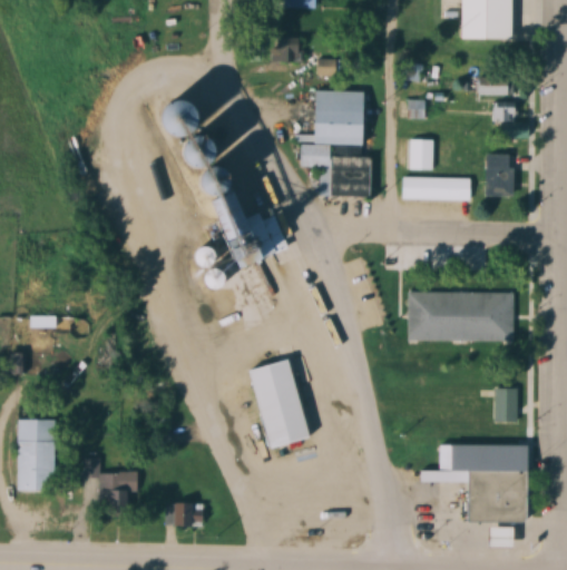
[(511,96),(511,77),(478,77),(478,96),(511,96)]
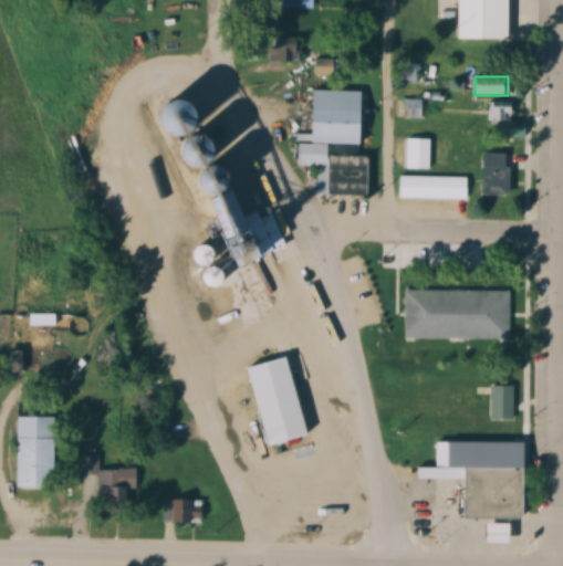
[(363,91),(312,90),(312,143),(298,143),(298,166),(315,166),(315,195),(368,196),(368,155),(362,155),(363,91)]
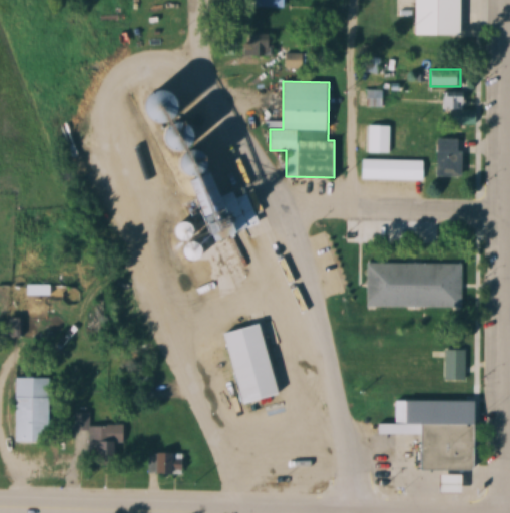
[(440,109),(460,109),(461,92),(440,92),(440,109)]
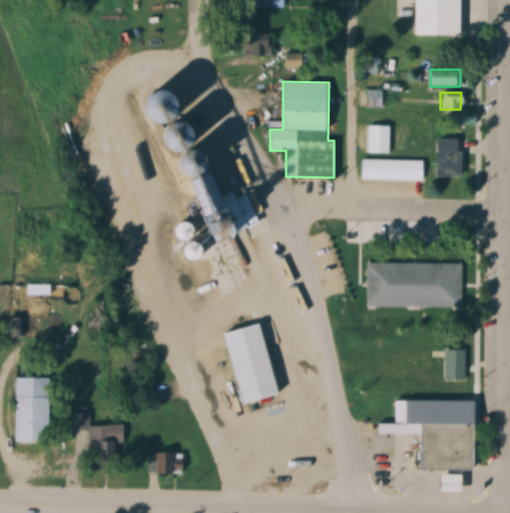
[(457,122),(472,122),(472,111),(457,111),(457,122)]
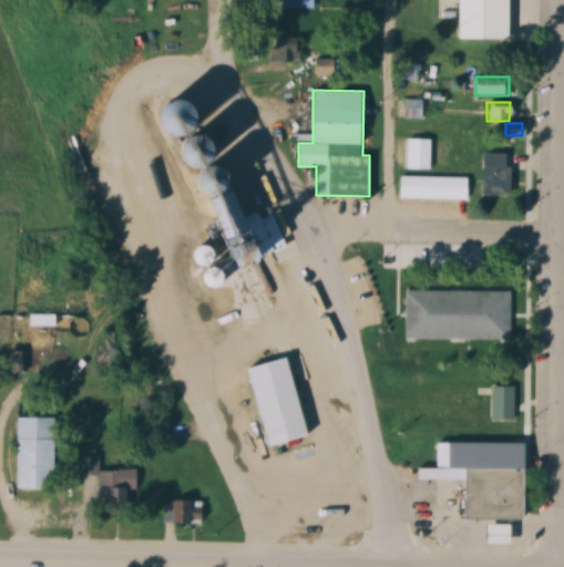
[(482,195),(510,195),(510,152),(482,152),(482,195)]
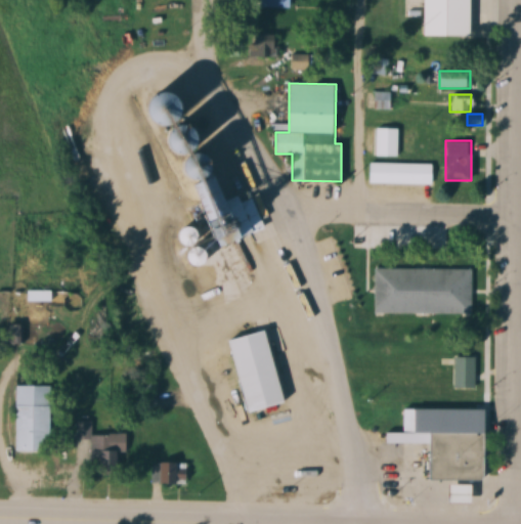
[(368,184),(431,184),(431,163),(368,163),(368,184)]
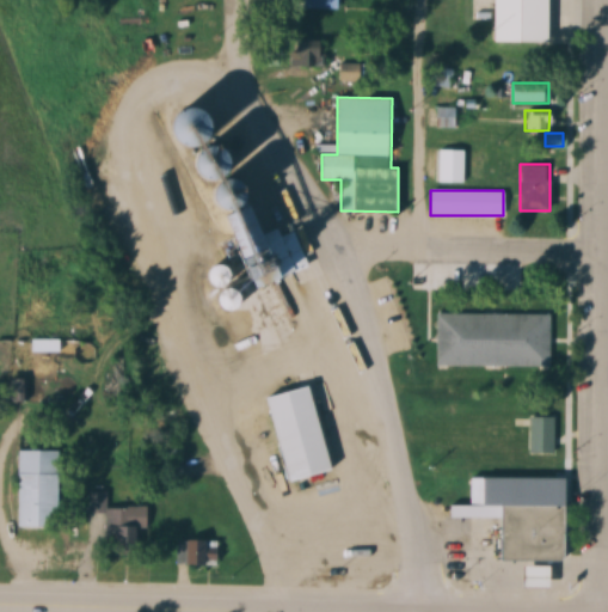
[(435,367),(548,367),(548,314),(435,314),(435,367)]
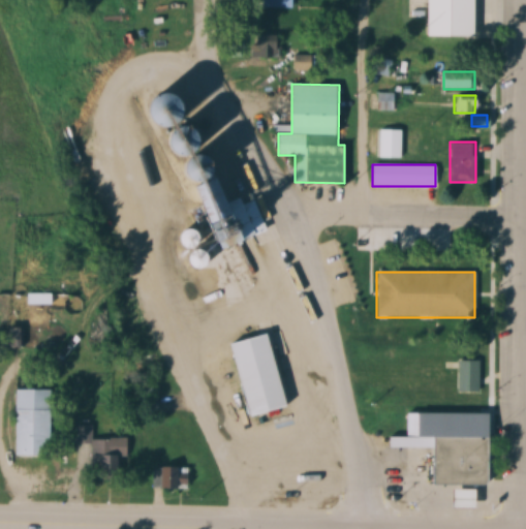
[(51,304),(51,293),(27,293),(27,304),(51,304)]
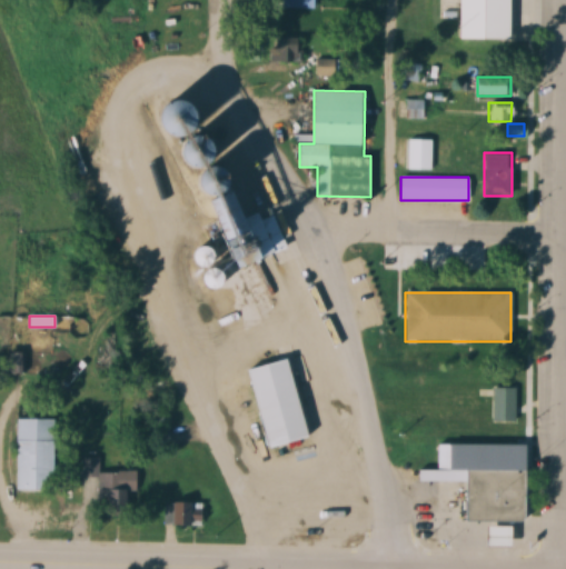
[(311,439),(291,359),(250,369),(270,449),(311,439)]
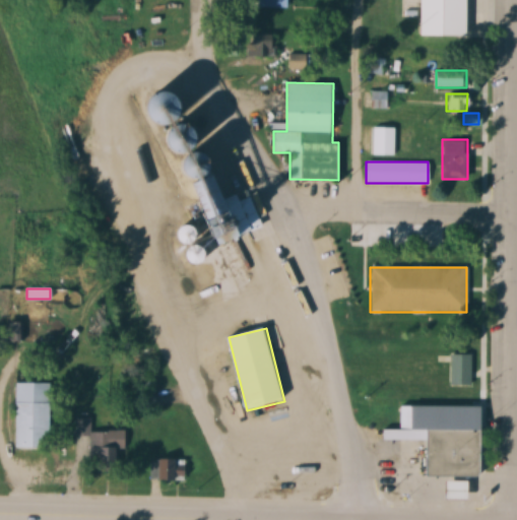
[(468,385),(468,362),(451,362),(451,385),(468,385)]
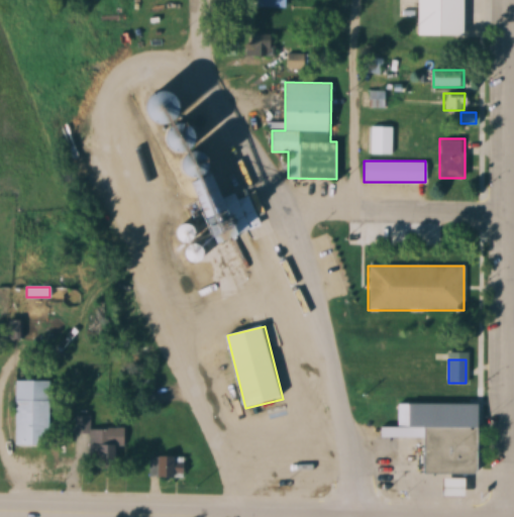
[(14,381),(15,446),(49,446),(48,381),(14,381)]
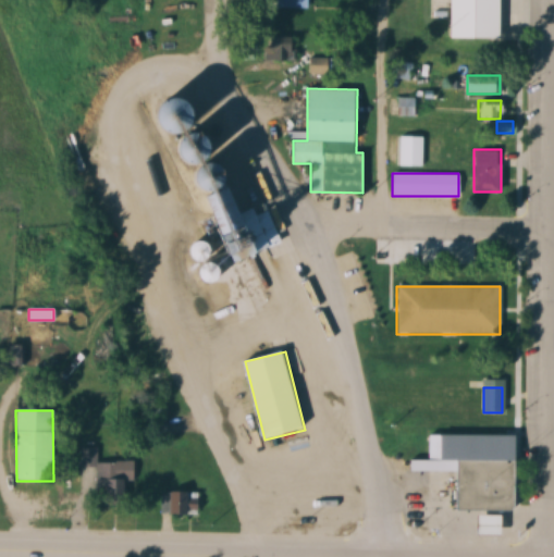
[(457,471),(456,510),(516,510),(516,435),(427,435),(427,459),(409,459),(409,473),(443,473),(443,471),(457,471)]
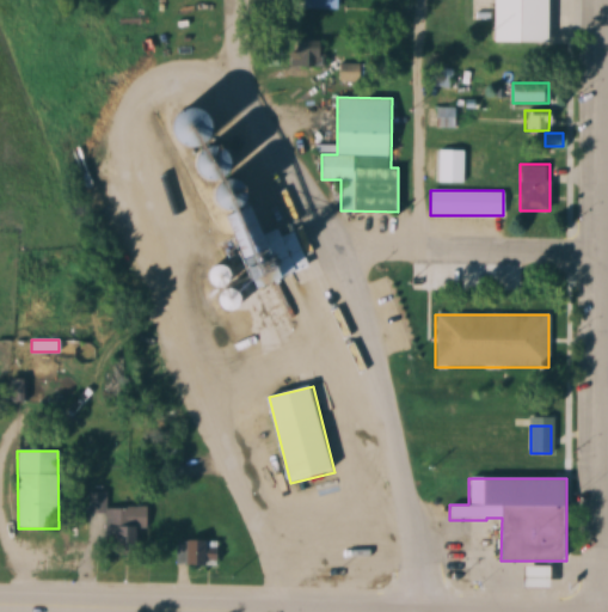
[(137,527),(149,527),(149,508),(105,508),(105,493),(88,493),(88,513),(105,513),(105,554),(137,554),(137,527)]
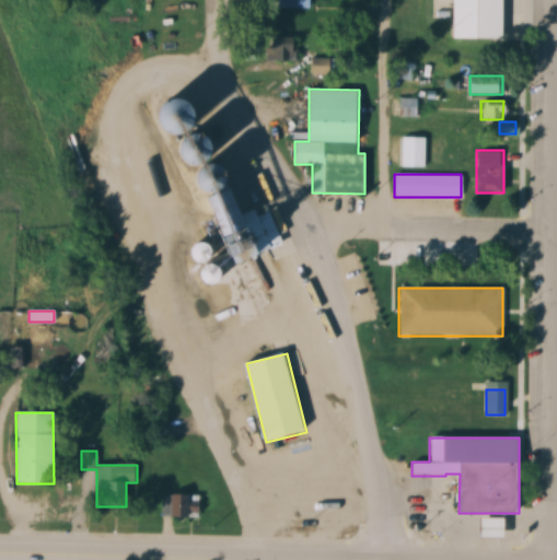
[(199,518),(199,494),(160,494),(160,518),(199,518)]
